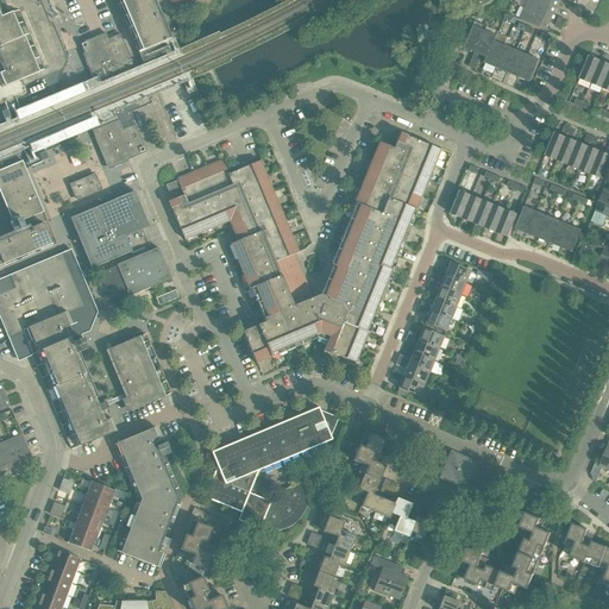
[(66,60),(51,24),(49,25),(37,0),(7,0),(8,0),(1,4),(0,1),(0,101),(2,102),(5,108),(6,107),(10,118),(11,120),(18,118),(20,124),(19,125),(22,131),(23,131),(25,135),(23,136),(26,142),(27,140),(30,148),(31,151),(37,149),(39,154),(45,151),(75,138),(54,87),(66,60)]
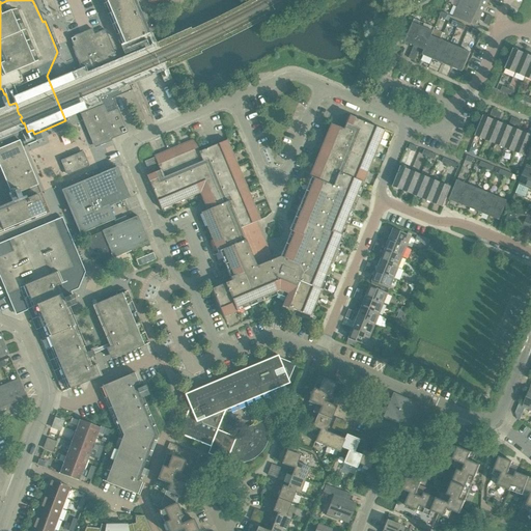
[(150,34),(142,16),(141,17),(140,14),(141,14),(138,5),(134,7),(131,0),(101,0),(119,43),(120,47),(129,44),(129,43),(134,40),(134,43),(140,39),(150,34)]
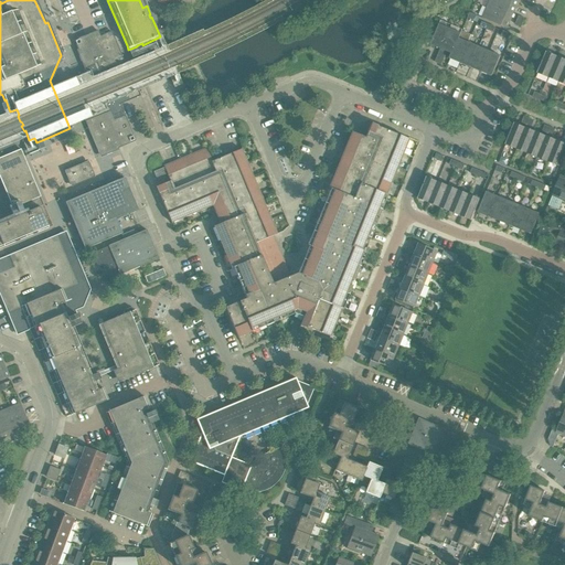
[(515,8),(497,0),(489,0),(486,8),(511,18),(515,8)]
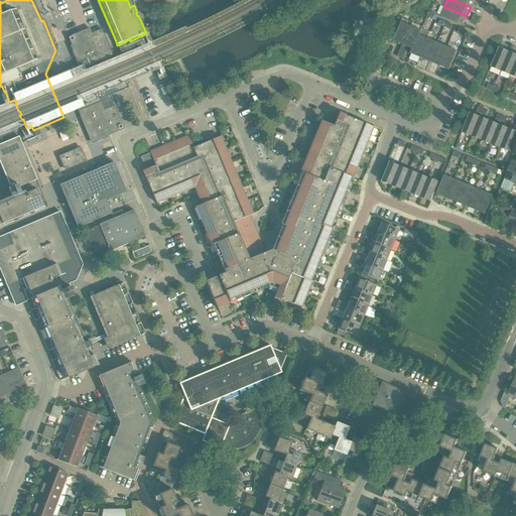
[(463,26),(467,16),(443,7),(439,16),(463,26)]
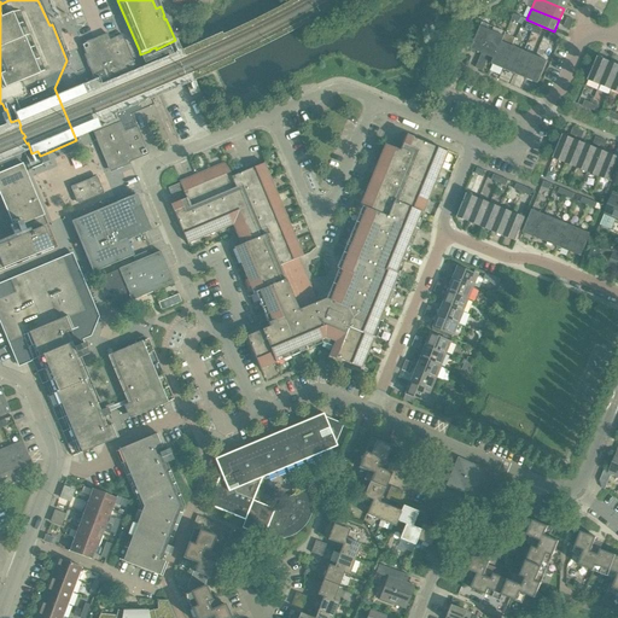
[(494,59),(501,42),(503,36),(481,27),(471,50),(482,54),(476,68),(482,71),(488,57),(493,59),(494,59)]
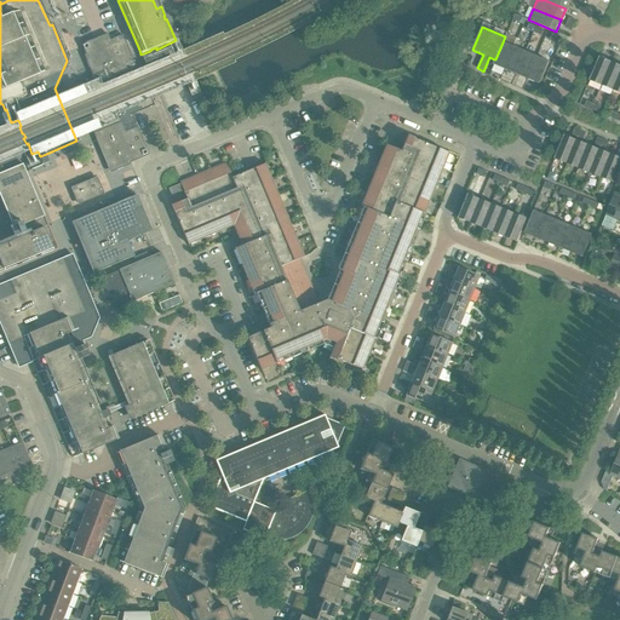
[(153,104),(141,76),(139,76),(122,35),(110,40),(108,34),(81,45),(93,74),(85,95),(80,97),(110,171),(148,155),(131,113),(153,104)]
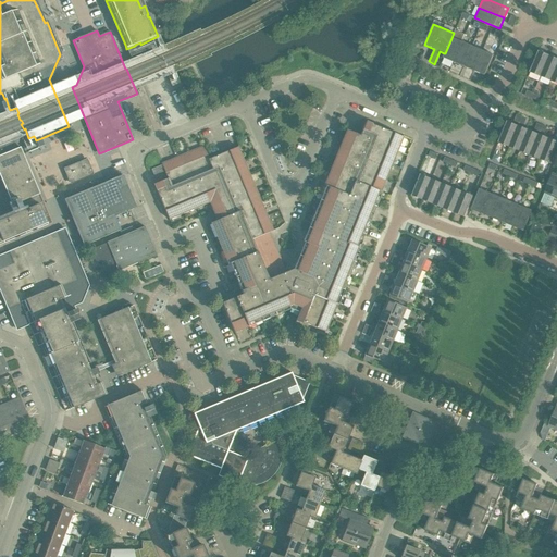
[(461,42),(452,38),(445,53),(444,53),(443,58),(453,62),(461,42)]
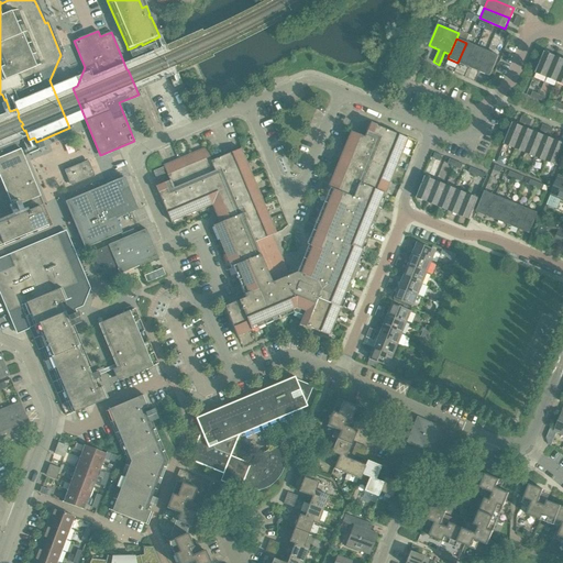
[(468,67),(477,47),(466,43),(457,63),(468,67)]
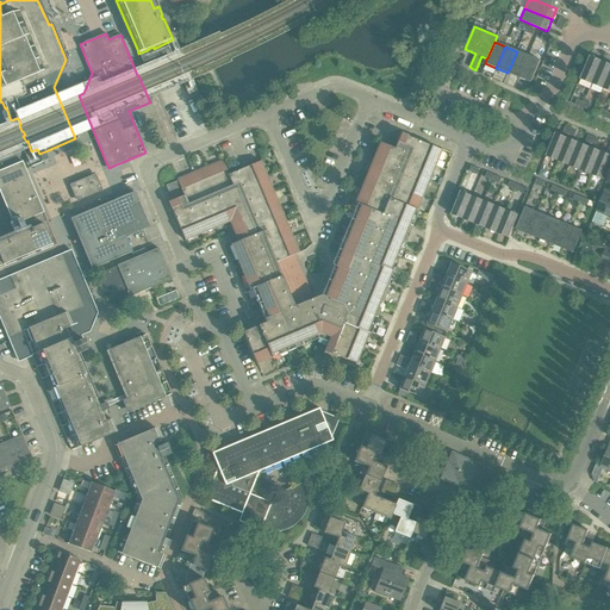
[(518,78),(528,56),(517,51),(508,73),(518,78)]
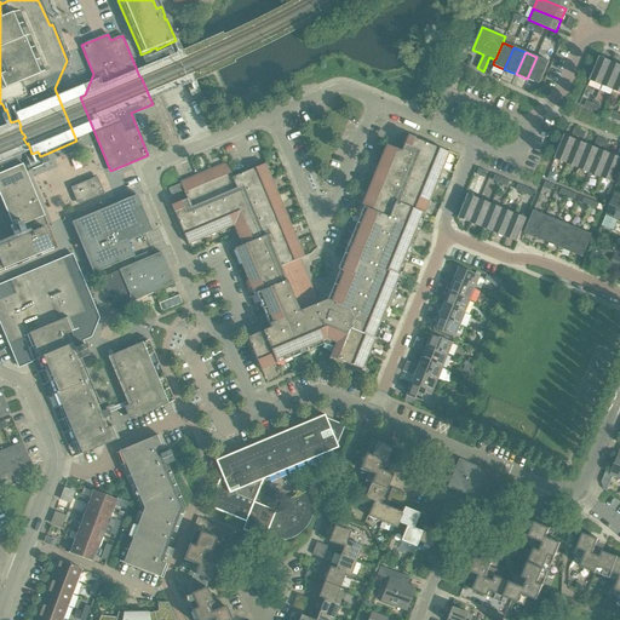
[(539,85),(549,62),(537,57),(527,79),(539,85)]
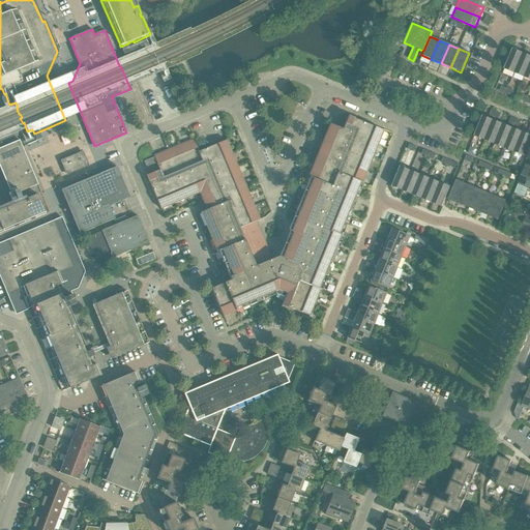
[(514,74),(523,54),(512,50),(504,68),(514,74)]
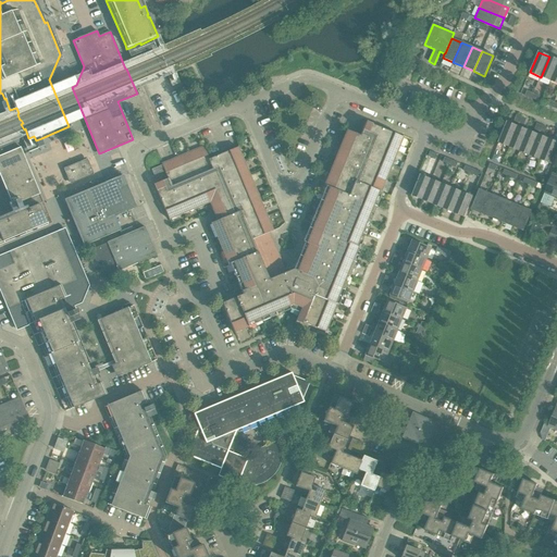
[(551,82),(556,65),(556,60),(549,57),(541,77),(551,82)]
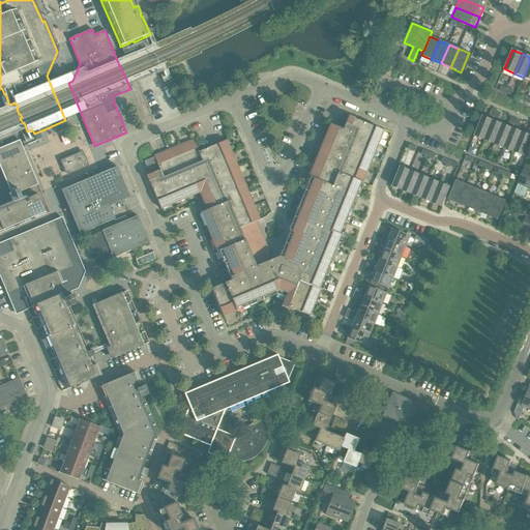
[(321,282),(325,269),(329,271),(335,256),(331,255),(336,243),(340,245),(343,237),(342,236),(344,229),(341,228),(345,216),(349,218),(355,203),(351,202),(356,190),(359,192),(362,183),(361,183),(364,176),(360,175),(365,164),(369,165),(375,150),(372,148),(376,138),(379,139),(382,130),(344,115),(341,123),(344,124),(342,129),(329,124),(326,133),(329,134),(325,145),(322,144),(316,158),(319,159),(315,171),(311,170),(307,177),(310,178),(306,185),(310,187),(305,198),(301,197),(295,211),(299,213),(294,224),(291,223),(288,231),(289,232),(287,238),(290,240),(286,251),(282,249),(278,257),(272,260),(256,222),(259,219),(256,211),(253,213),(247,202),(252,201),(244,185),(241,186),(237,176),(240,174),(234,159),(231,160),(226,150),(229,148),(226,140),(199,151),(194,139),(185,143),(186,146),(176,150),(174,147),(159,153),(160,157),(154,159),(156,163),(159,170),(154,172),(152,169),(145,172),(160,209),(168,206),(167,202),(178,198),(179,201),(195,195),(193,192),(198,189),(206,210),(200,212),(204,221),(207,219),(211,230),(208,232),(214,246),(217,245),(219,251),(216,252),(216,253),(218,252),(222,259),(225,258),(230,268),(226,270),(231,281),(211,289),(223,317),(231,314),(229,311),(234,308),(236,312),(235,307),(240,305),(241,308),(257,302),(255,299),(266,295),(267,298),(275,295),(274,291),(277,290),(286,293),(280,310),(286,312),(287,307),(308,316),(312,307),(308,306),(313,295),(317,297),(319,290),(321,291),(324,283),(321,282)]
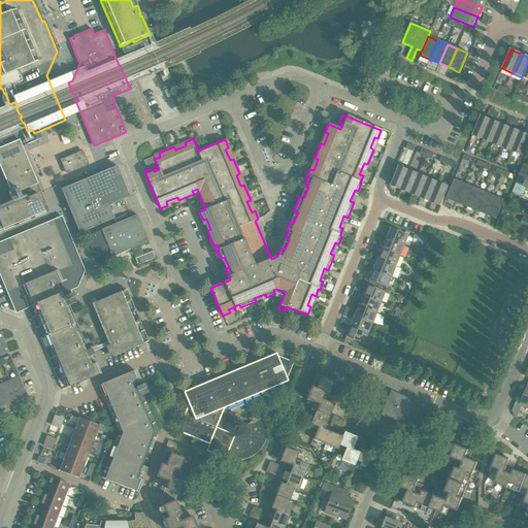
[(483,139),(490,120),(480,116),(472,135),(483,139)]
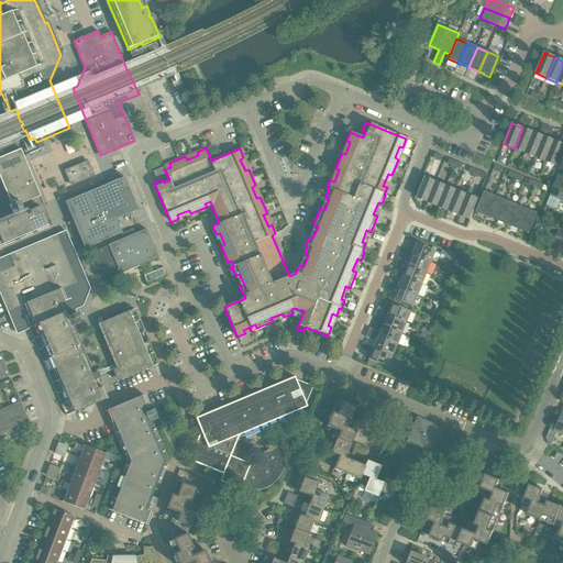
[(525,153),(533,132),(522,128),(515,148),(525,153)]
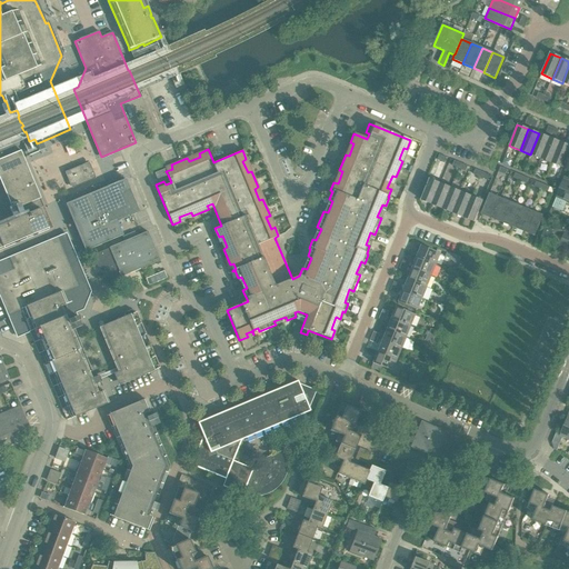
[(47,221),(19,157),(5,145),(0,133),(0,209),(3,217),(5,216),(7,219),(0,221),(0,245),(8,242),(47,226),(45,222),(47,221)]
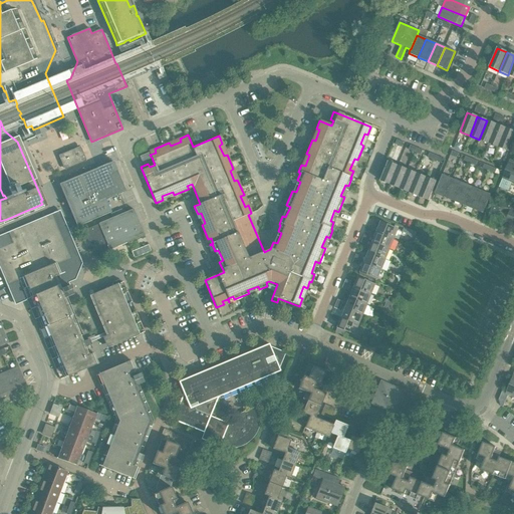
[(489,144),(496,124),(487,120),(479,140),(489,144)]
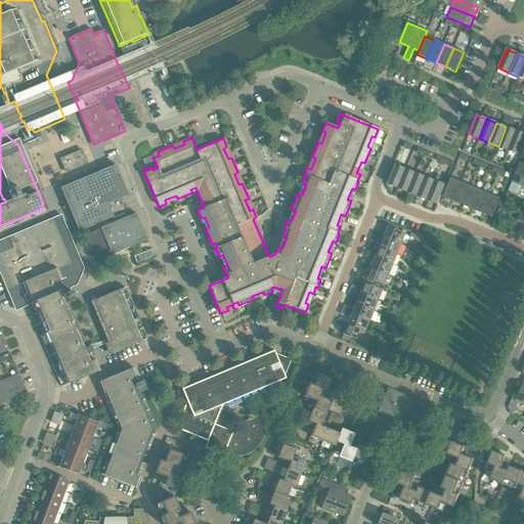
[(508,150),(516,131),(506,127),(498,146),(508,150)]
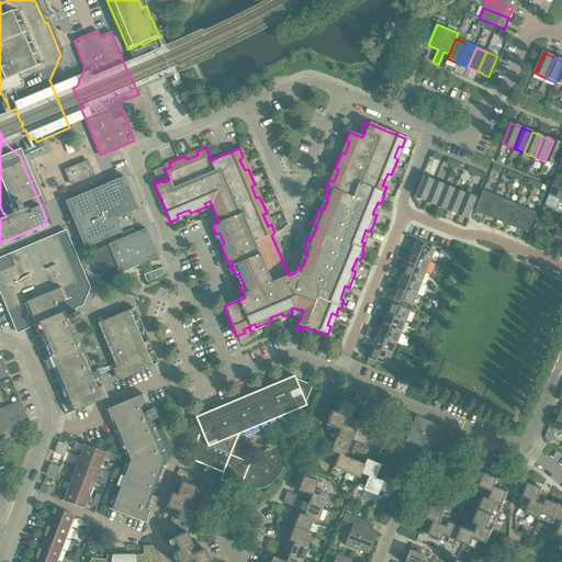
[(555,166),(561,148),(561,144),(553,141),(544,161),(555,166)]
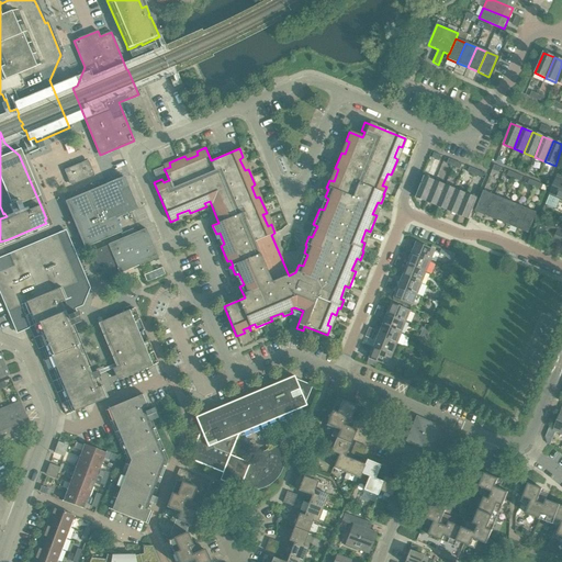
[(93,175),(88,163),(65,172),(68,180),(70,184),(93,175)]
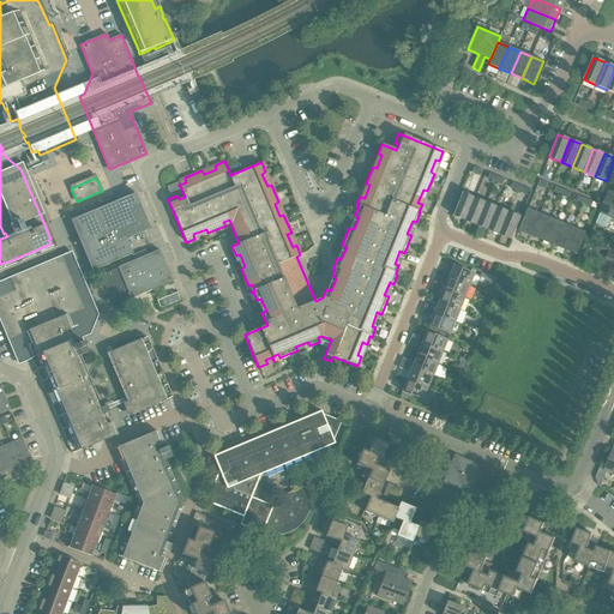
[(181,188),(179,185),(179,182),(167,187),(169,193),(181,188)]
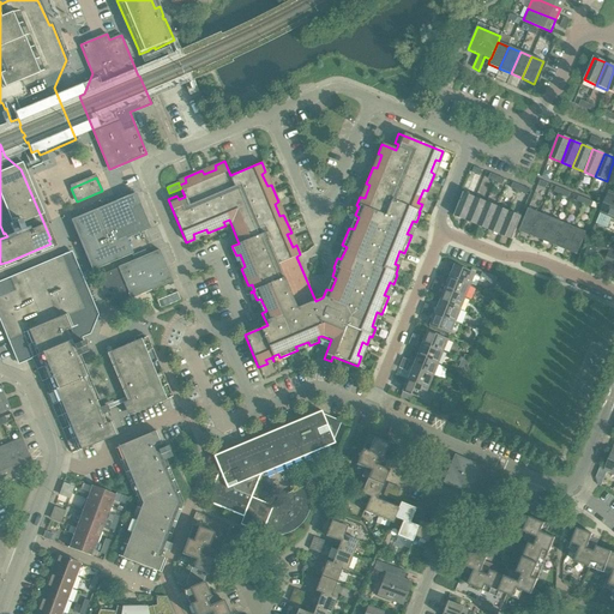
[(118,202),(71,221),(92,271),(132,254),(126,240),(150,229),(136,193),(118,202)]
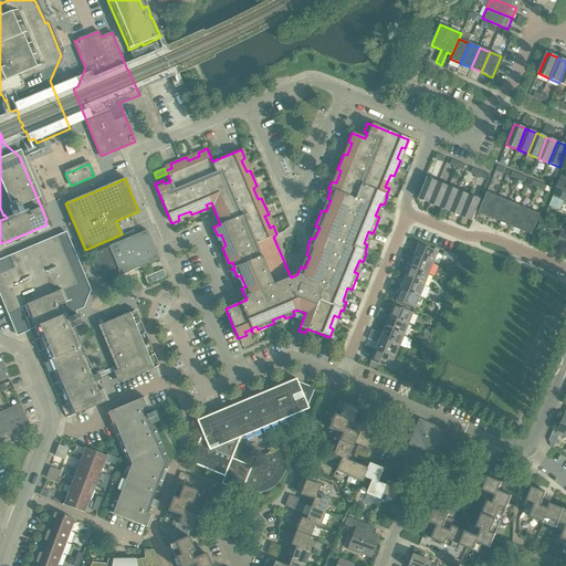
[(430,203),(438,182),(427,178),(419,199),(430,203)]
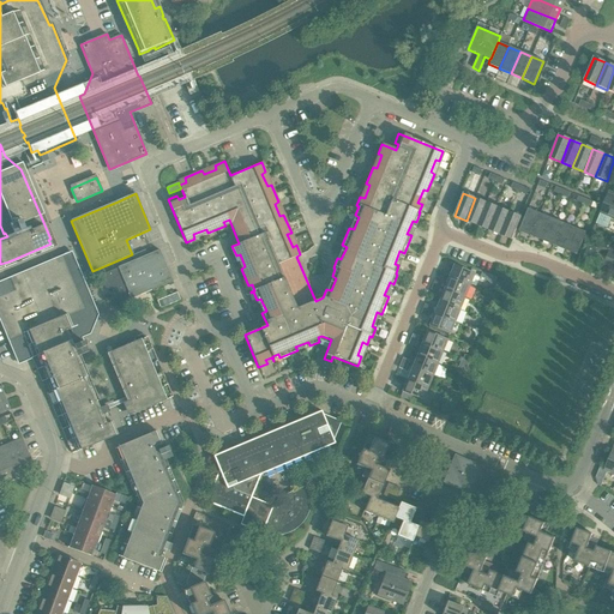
[(613,217),(613,196),(607,194),(596,223),(607,228),(612,217),(613,217)]
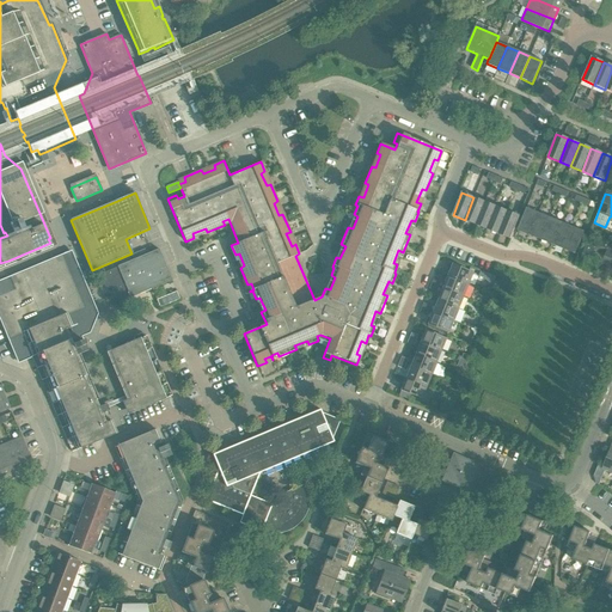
[(476,225),(485,202),(473,197),(465,220),(476,225)]
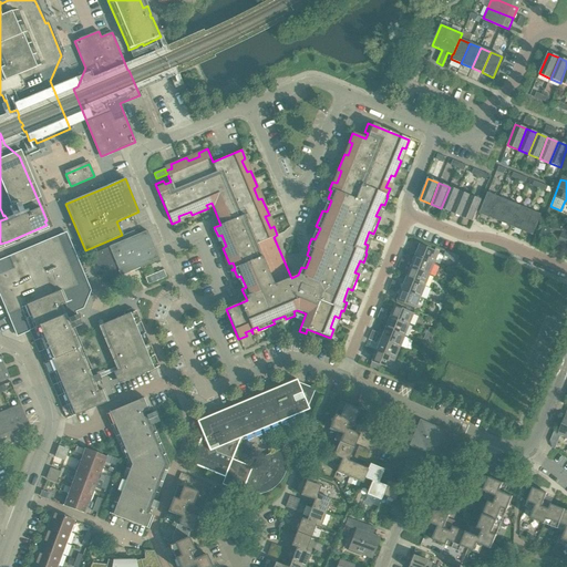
[(451,213),(460,192),(450,187),(441,208),(451,213)]
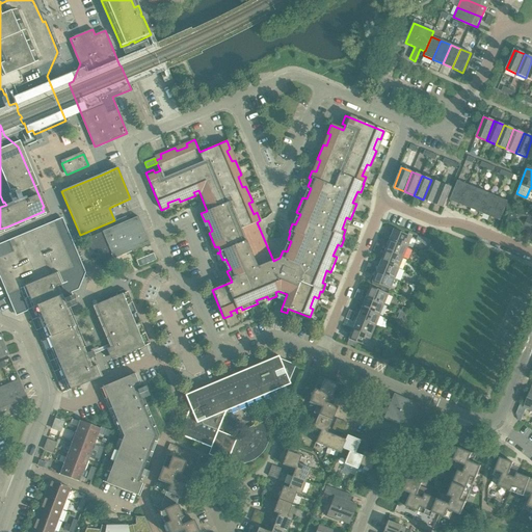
[(433,204),(442,184),(431,180),(423,200),(433,204)]
